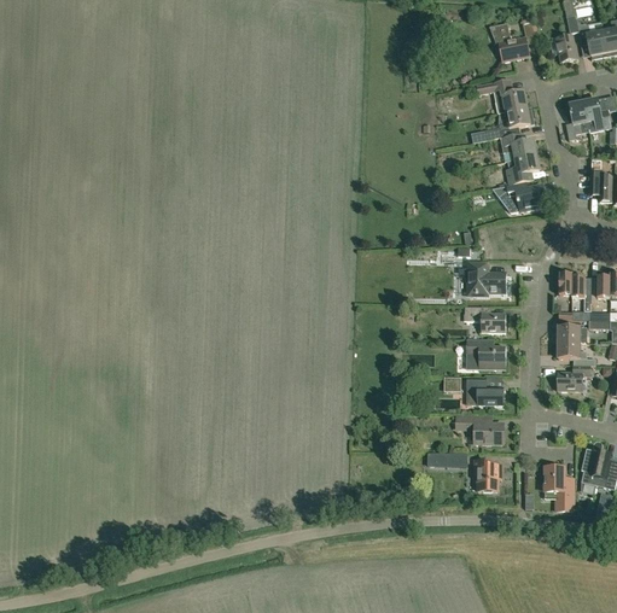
[(563,0),(569,31),(577,29),(575,17),(572,0),(563,0)]
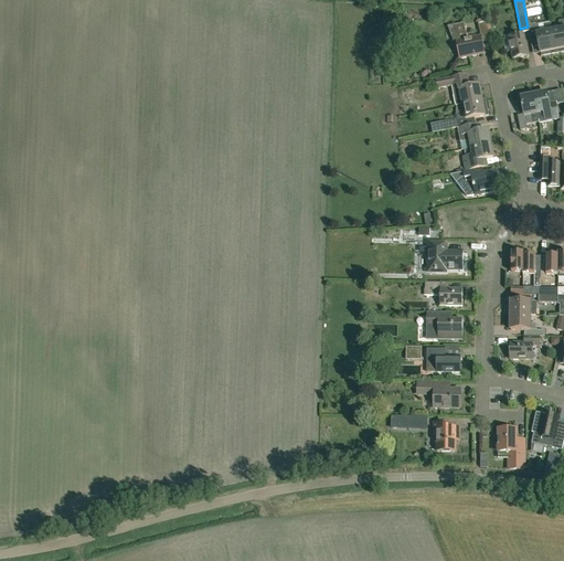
[(540,53),(554,50),(550,28),(539,30),(536,21),(535,20),(531,20),(527,16),(525,16),(528,27),(530,40),(536,39),(539,50),(540,53)]
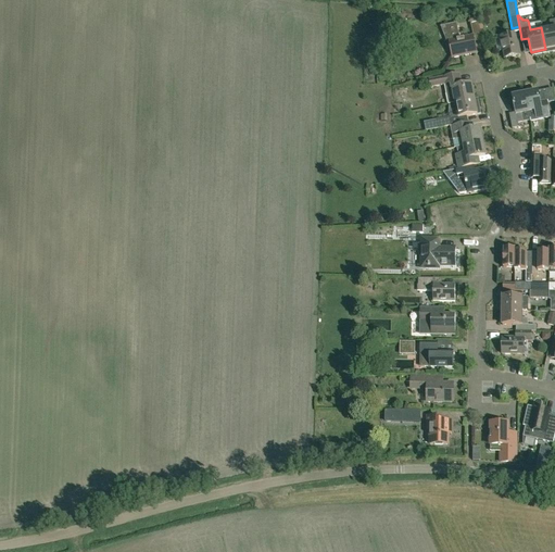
[(554,47),(554,15),(547,17),(550,25),(541,27),(545,49),(554,47)]
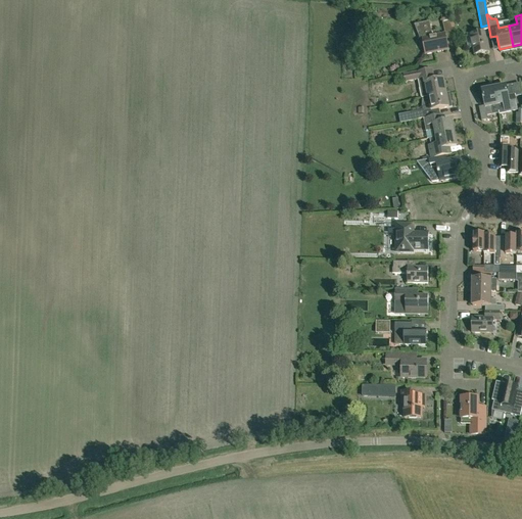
[(443,31),(431,33),(428,18),(419,20),(422,35),(421,35),(424,51),(447,46),(445,37),(453,35),(449,17),(441,18),(443,31)]
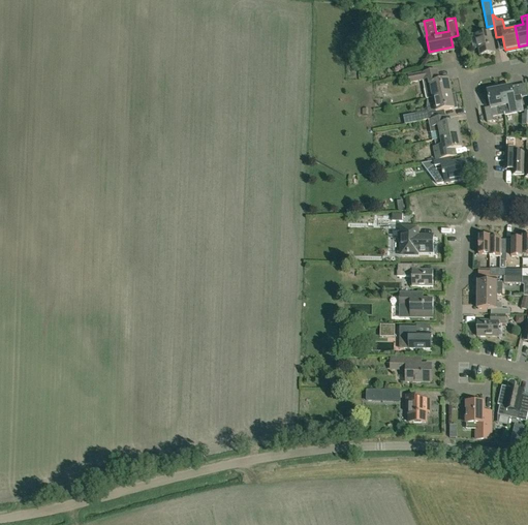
[(478,52),(493,49),(489,29),(474,32),(478,52)]
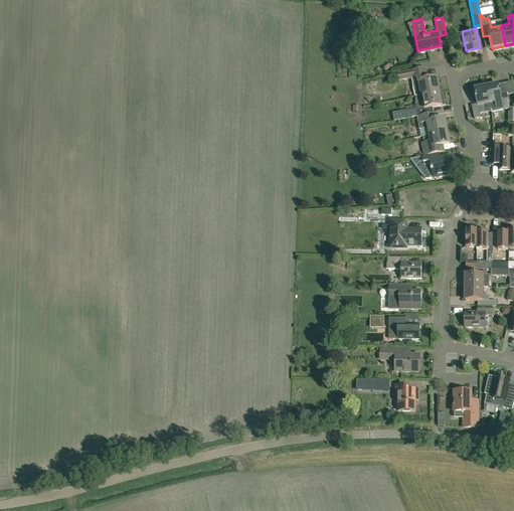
[(415,73),(416,78),(413,79),(411,81),(414,94),(420,93),(439,89),(436,75),(425,76),(423,66),(396,71),(398,77),(415,73)]
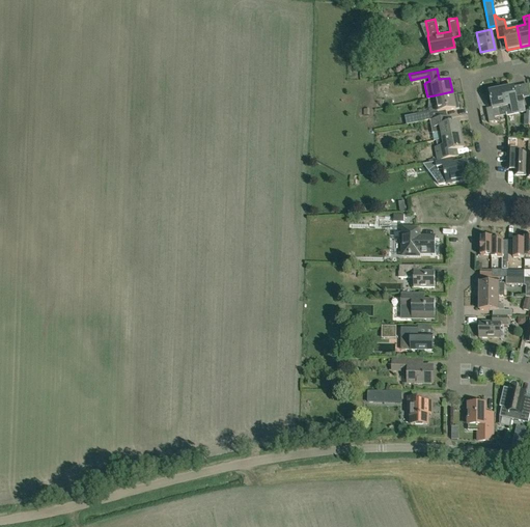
[(511,110),(524,108),(521,93),(514,95),(512,84),(500,86),(505,111),(505,112),(506,112),(505,110),(511,109),(511,110)]
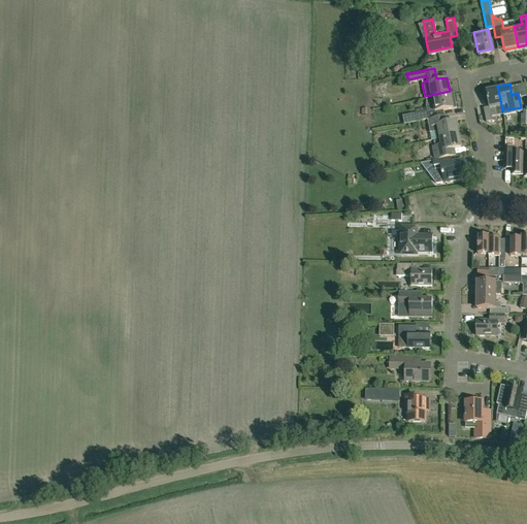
[(496,111),(496,110),(501,109),(502,112),(502,111),(502,110),(497,86),(486,88),(489,103),(483,105),(485,119),(492,118),(491,113),(496,111)]
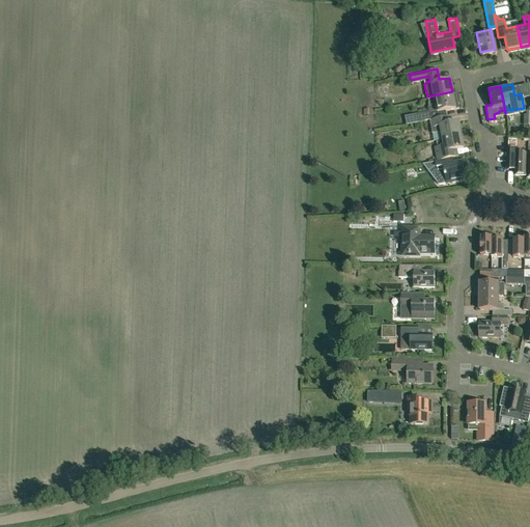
[(427,106),(428,109),(416,111),(418,118),(429,116),(429,117),(443,114),(442,108),(454,106),(454,105),(456,105),(454,91),(452,91),(434,95),(435,104),(427,106)]
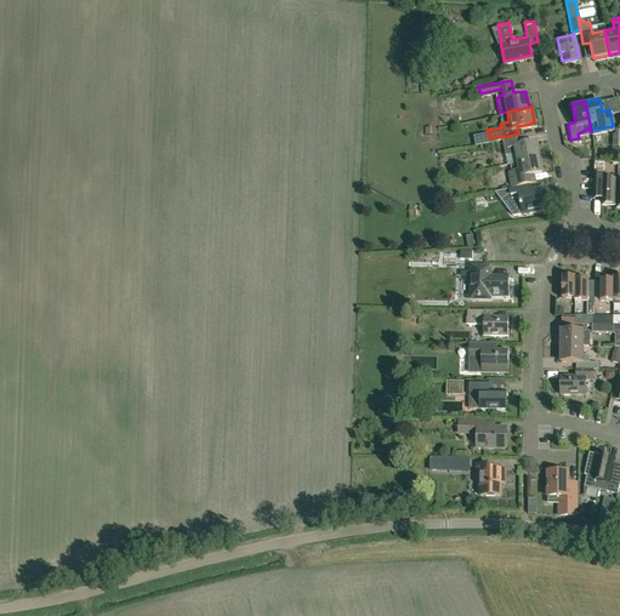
[(508,160),(538,154),(535,138),(521,142),(519,133),(518,133),(502,137),(501,137),(506,161),(508,160)]
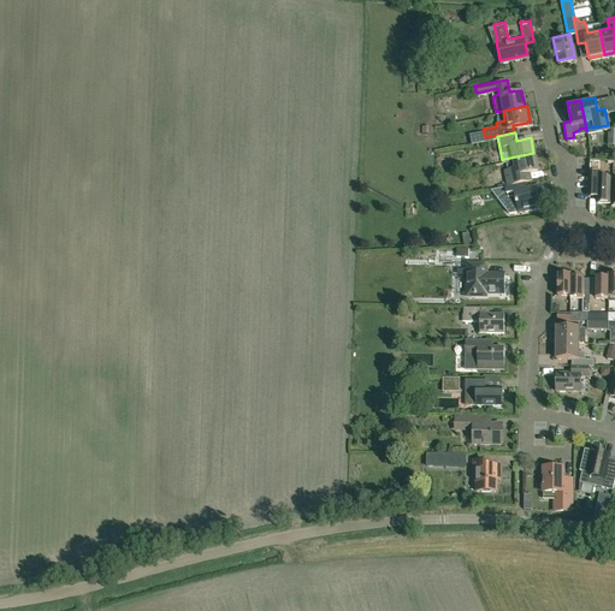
[(506,166),(503,167),(507,183),(521,181),(532,178),(530,170),(537,168),(533,153),(504,159),(506,166)]
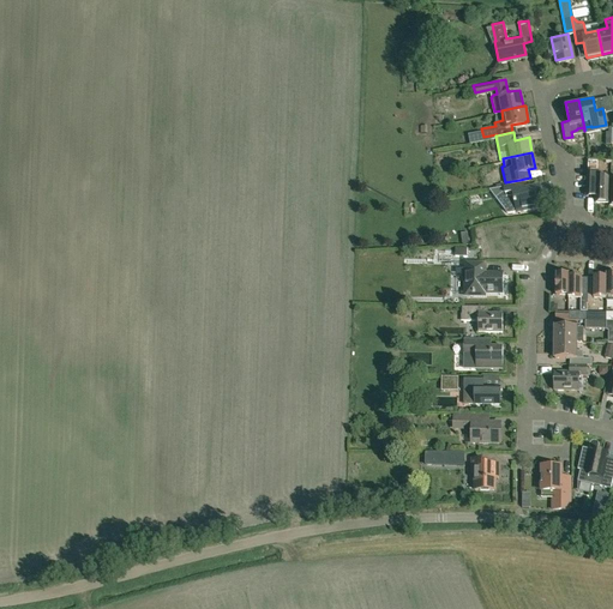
[(594,199),(607,199),(608,199),(608,178),(610,178),(610,175),(600,175),(600,169),(596,169),(596,158),(587,157),(586,192),(594,192),(594,199)]
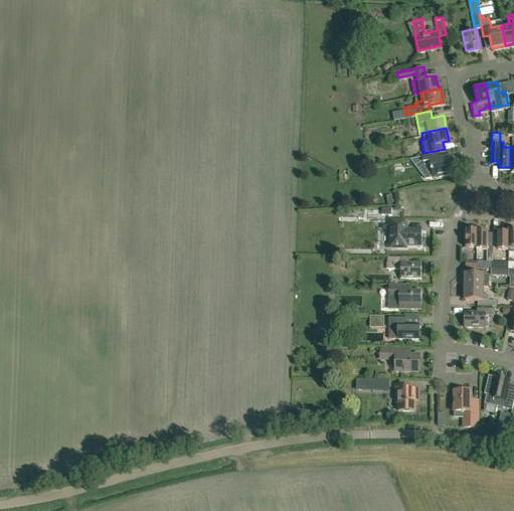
[(423,176),(454,170),(451,154),(437,156),(436,151),(423,153),(421,154),(422,161),(416,166),(423,176)]
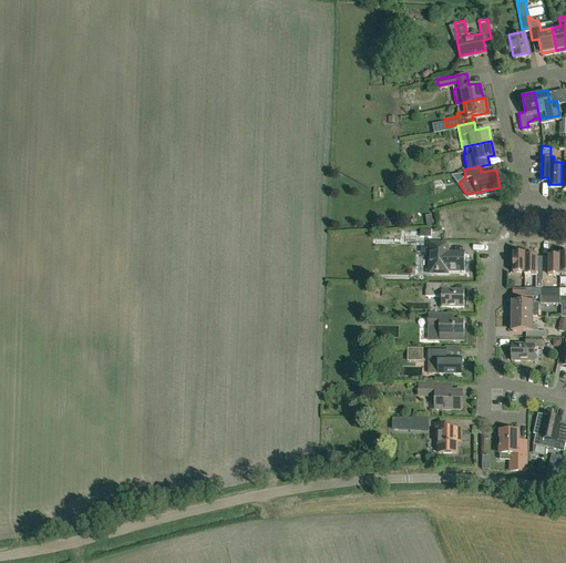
[(445,267),(463,267),(463,249),(445,249),(445,242),(430,242),(430,269),(432,269),(432,272),(436,272),(436,269),(445,269),(445,267)]
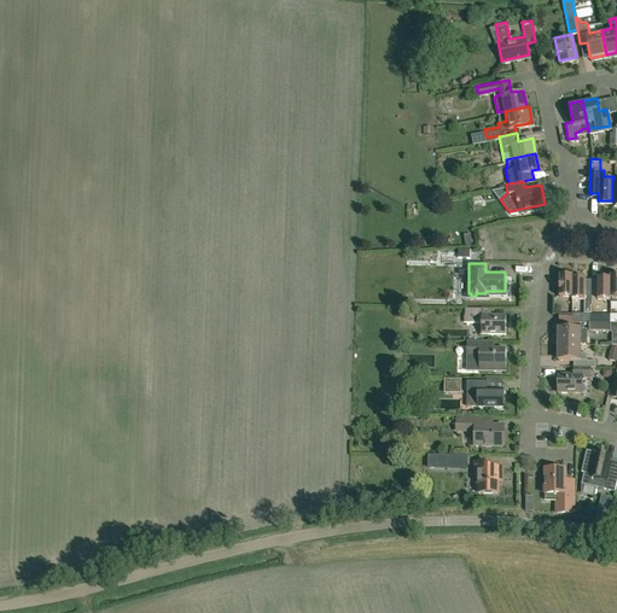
[(571,293),(571,275),(571,273),(558,273),(558,293),(571,293)]
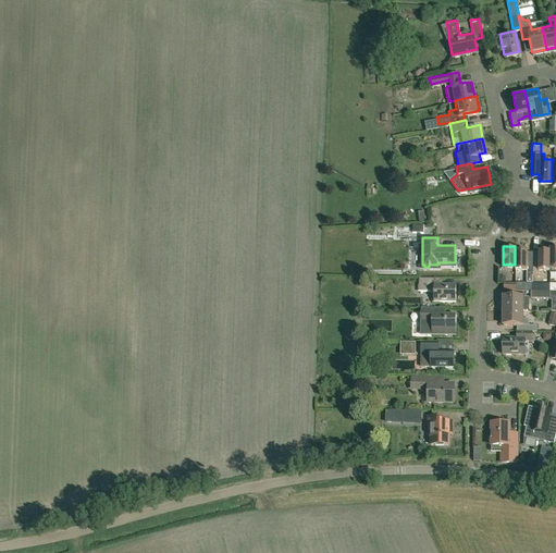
[(515,248),(515,265),(515,267),(526,267),(526,272),(526,279),(532,279),(532,272),(532,259),(527,259),(526,248),(515,248)]
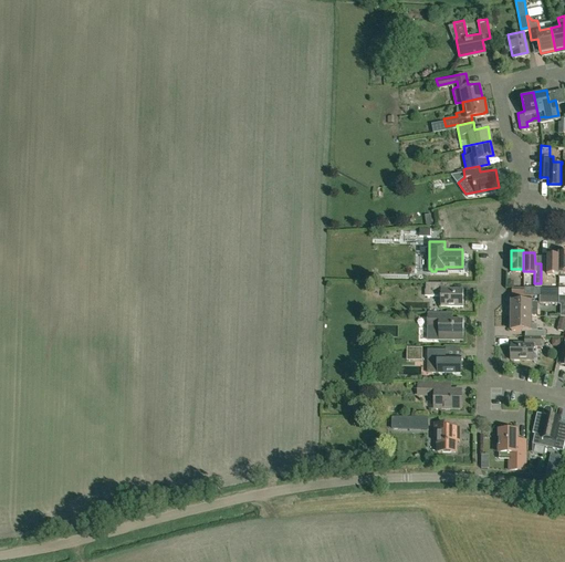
[(557,270),(557,252),(546,252),(546,263),(541,263),(541,277),(546,277),(546,271),(557,271),(557,270)]
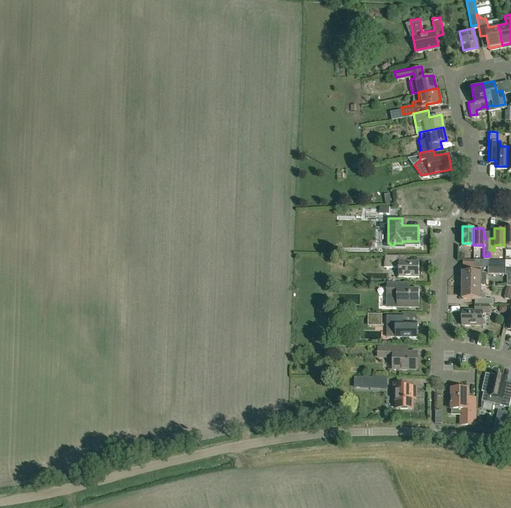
[(418,274),(418,259),(396,259),(396,252),(384,252),(384,265),(398,265),(398,273),(418,274)]
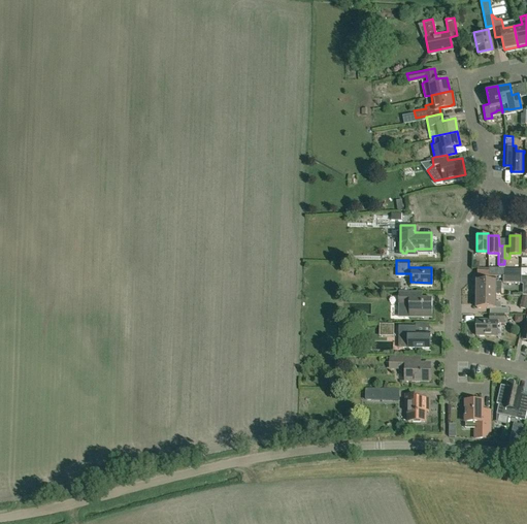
[(475,279),(475,292),(494,292),(495,286),(500,286),(500,279),(475,279)]
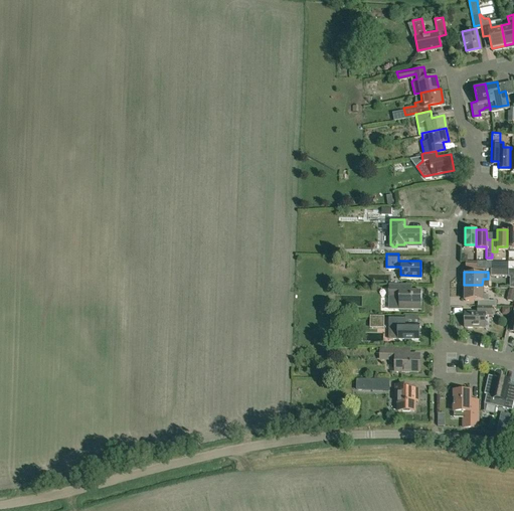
[(389,294),(389,306),(399,306),(419,306),(420,289),(411,289),(411,282),(408,282),(389,282),(389,294)]
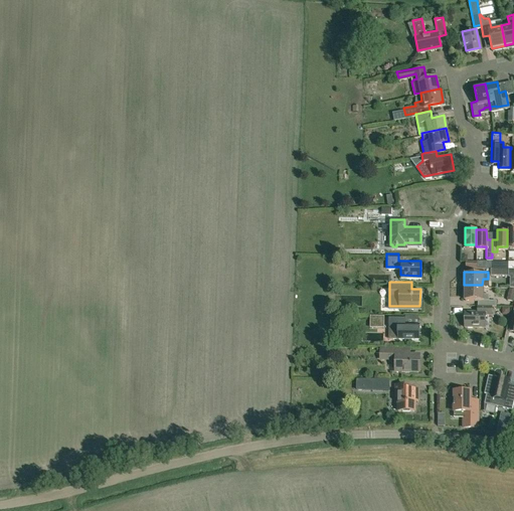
[(482,292),(482,285),(464,285),(464,298),(477,298),(477,303),(489,304),(491,304),(496,304),(496,298),(488,297),(488,292),(482,292)]
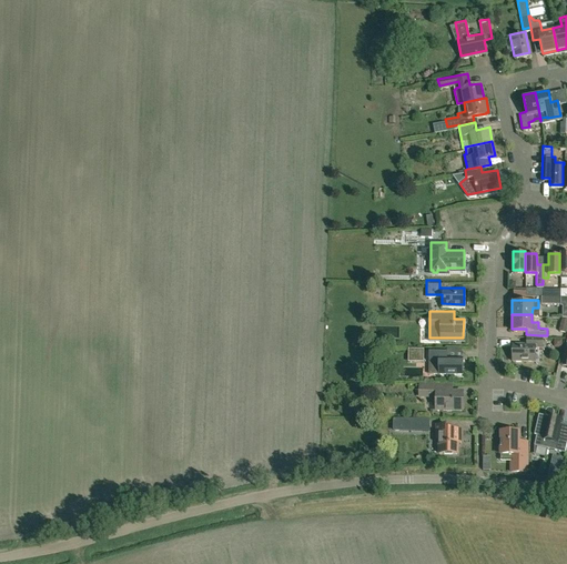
[(535,315),(536,320),(540,320),(540,326),(547,326),(547,315),(535,315)]
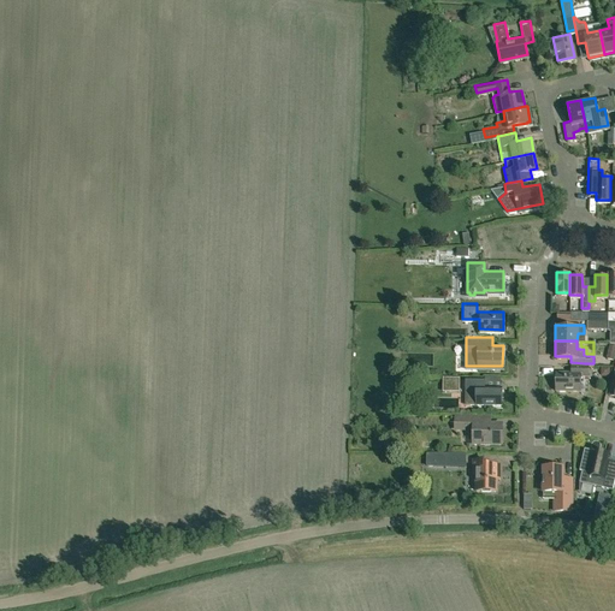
[(587,363),(585,363),(571,362),(571,369),(556,369),(555,387),(579,389),(579,373),(587,373),(587,363)]
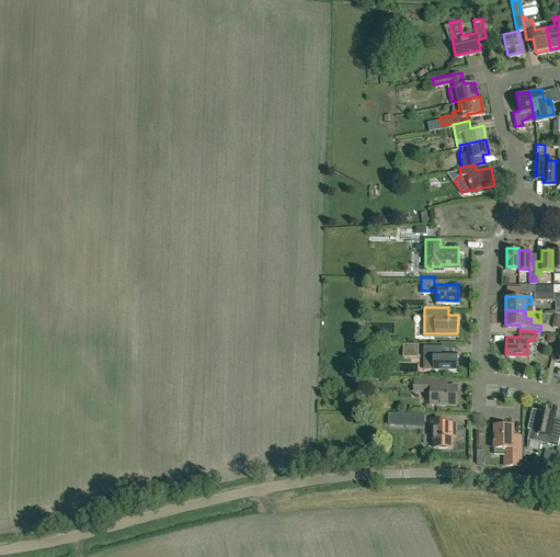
[(424,342),(424,366),(456,367),(457,351),(456,351),(455,351),(443,351),(443,343),(441,343),(424,342)]
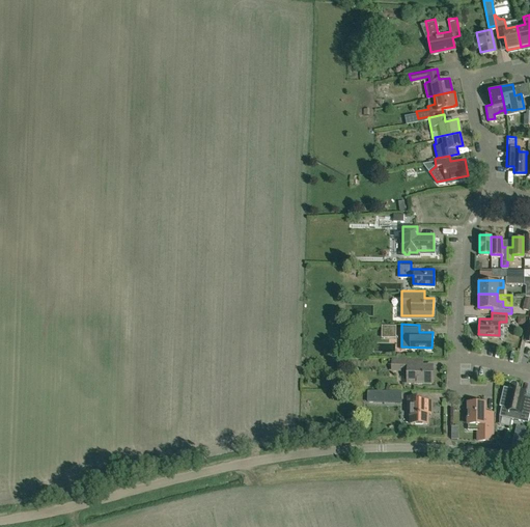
[(431,380),(431,363),(410,363),(410,357),(392,357),(392,367),(408,367),(408,380),(431,380)]
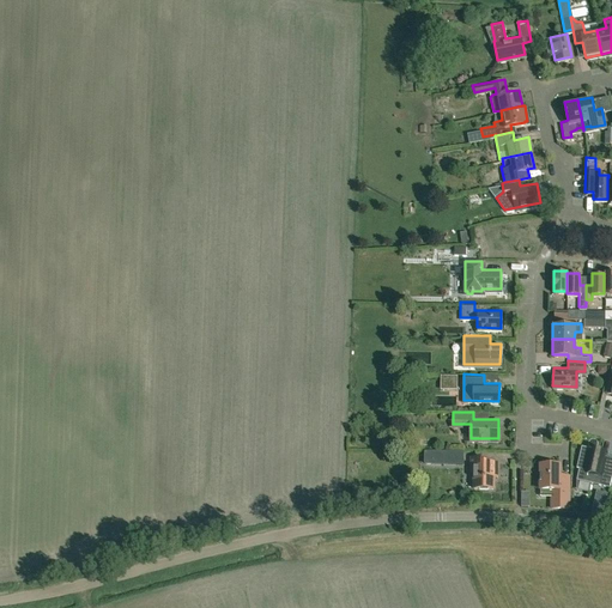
[(579,466),(576,476),(609,484),(611,468),(611,461),(605,460),(607,450),(591,447),(591,448),(580,445),(576,464),(579,466)]
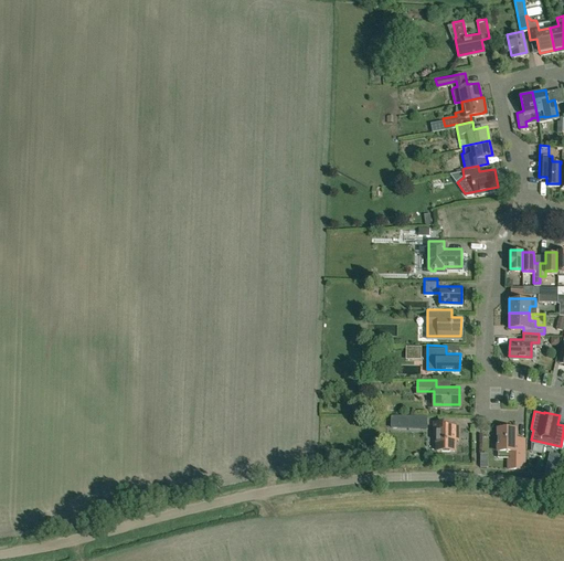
[(411,412),(411,425),(426,425),(426,413),(411,412)]
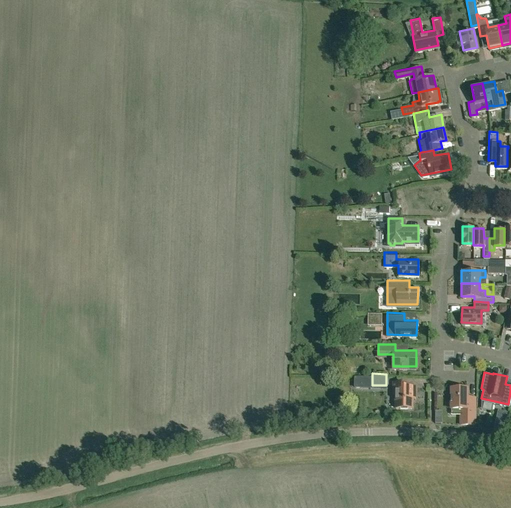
[(414,392),(414,384),(402,384),(402,380),(393,380),(393,391),(395,392),(395,406),(412,406),(412,392),(414,392)]
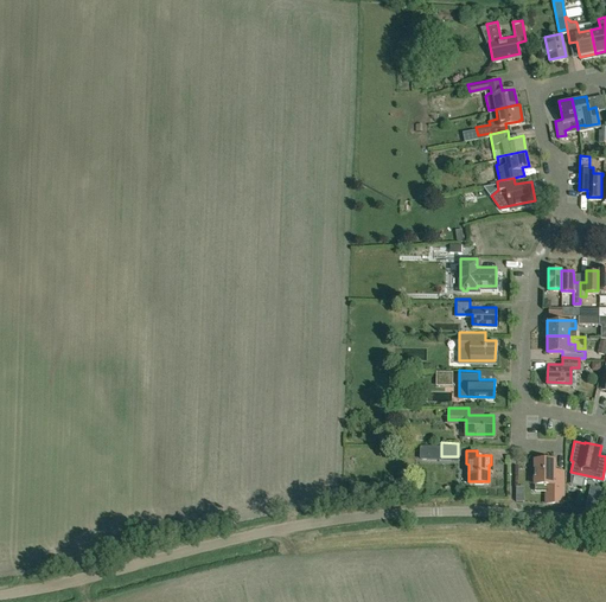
[(562,500),(562,490),(562,474),(554,474),(554,458),(534,458),(534,467),(531,467),(530,468),(530,474),(531,475),(534,475),(534,481),(546,481),(544,500),(562,500)]
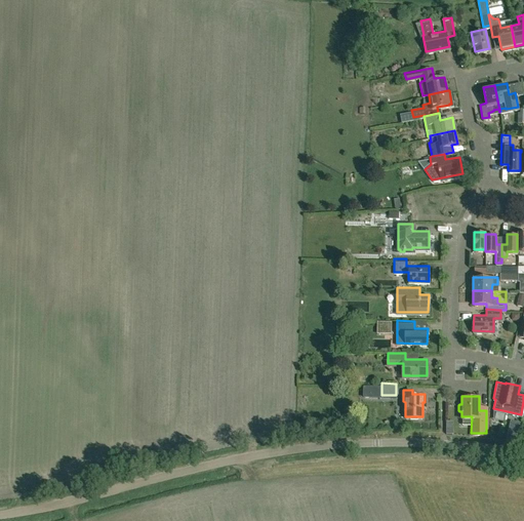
[(515,441),(520,421),(511,418),(507,439),(515,441)]
